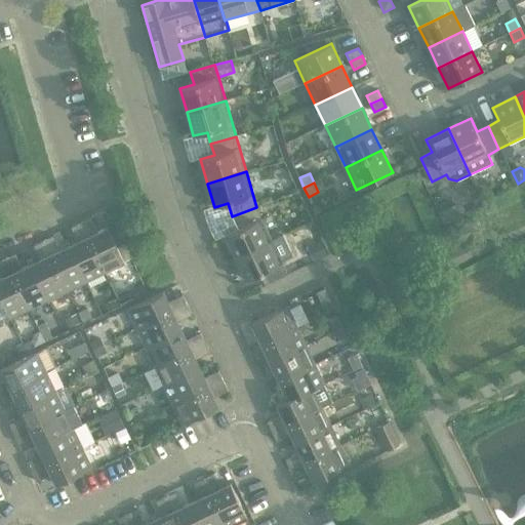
[(256,207),(232,216),(238,230),(225,236),(236,258),(272,241),(256,207)]
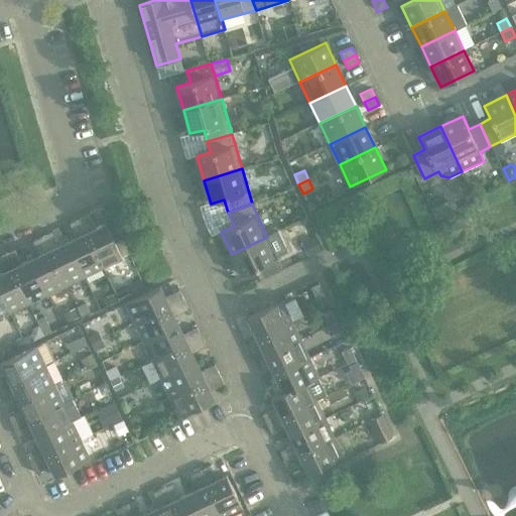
[(90,215),(80,219),(103,268),(123,259),(106,224),(96,229),(90,215)]
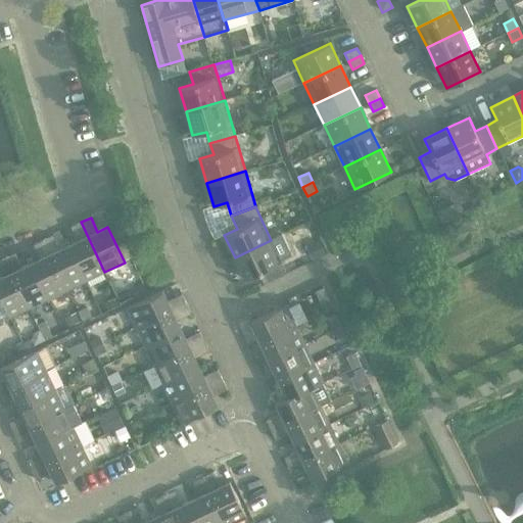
[(78,241),(68,245),(86,281),(104,272),(81,222),(70,227),(78,241)]
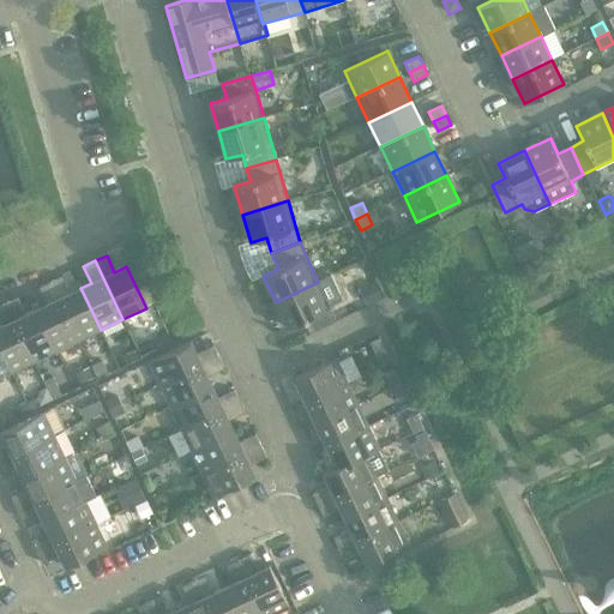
[(62,276),(50,282),(78,341),(101,330),(80,288),(71,293),(62,276)]
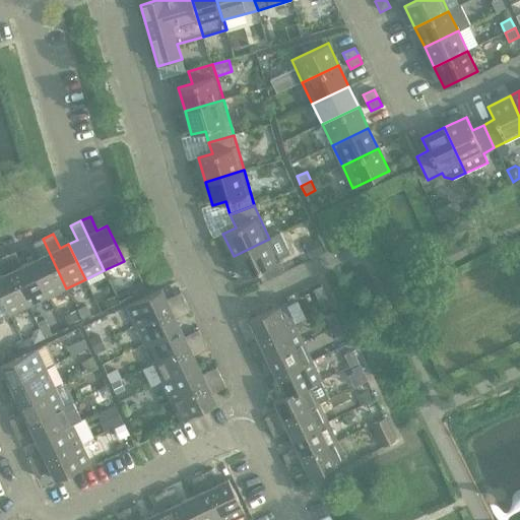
[(40,258),(31,262),(48,297),(66,288),(43,239),(34,243),(40,258)]
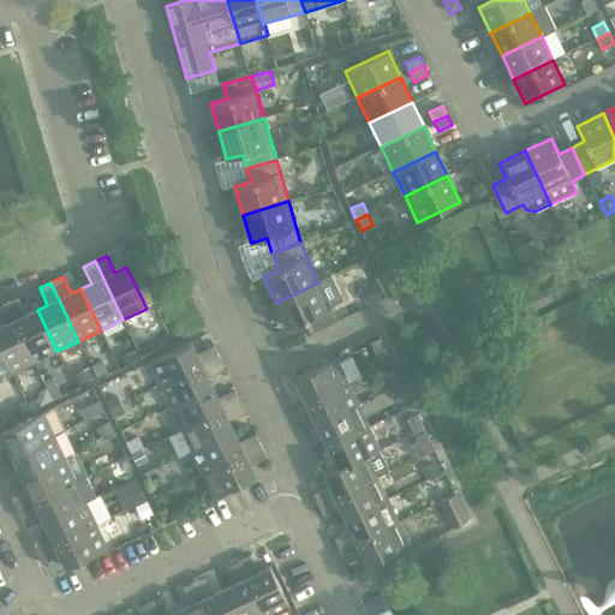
[(318,282),(276,303),(288,328),(304,321),(310,334),(338,322),(318,282)]
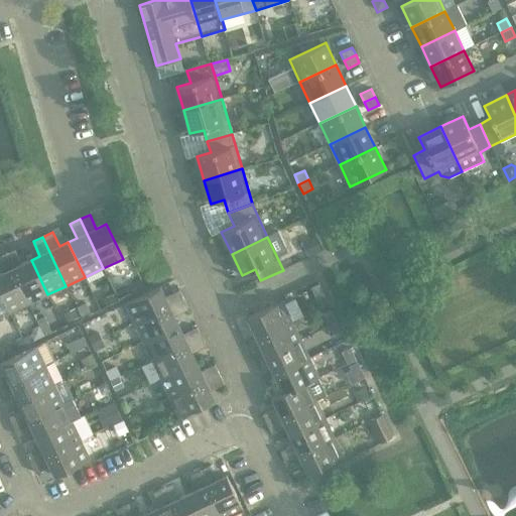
[(316,239),(304,244),(309,255),(321,250),(316,239)]
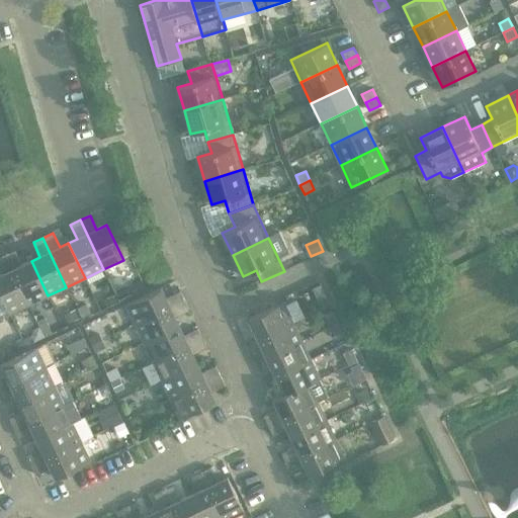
[(15,251),(5,255),(29,305),(48,295),(31,261),(22,265),(15,251)]
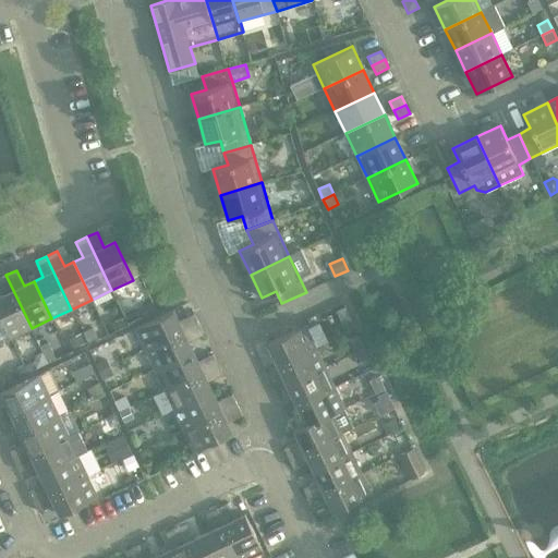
[(0,289),(3,295),(0,296),(0,314),(11,338),(32,328),(5,275),(0,277),(0,289)]
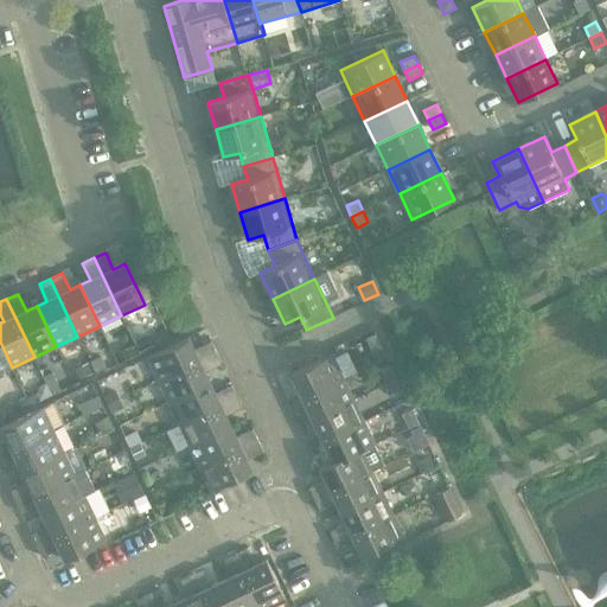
[(166,328),(151,336),(155,346),(167,340),(171,338),(166,328)]
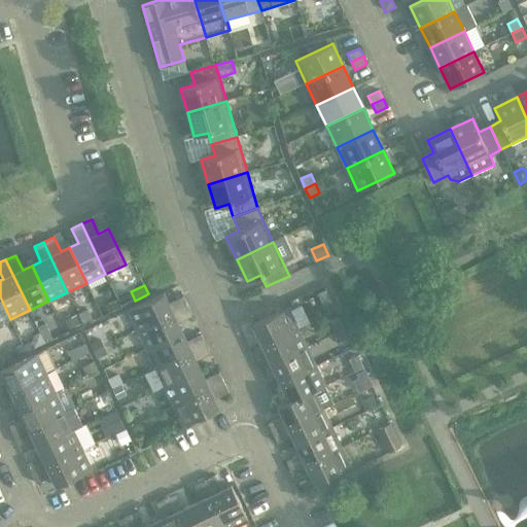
[(318,294),(324,306),(332,302),(326,290),(318,294)]
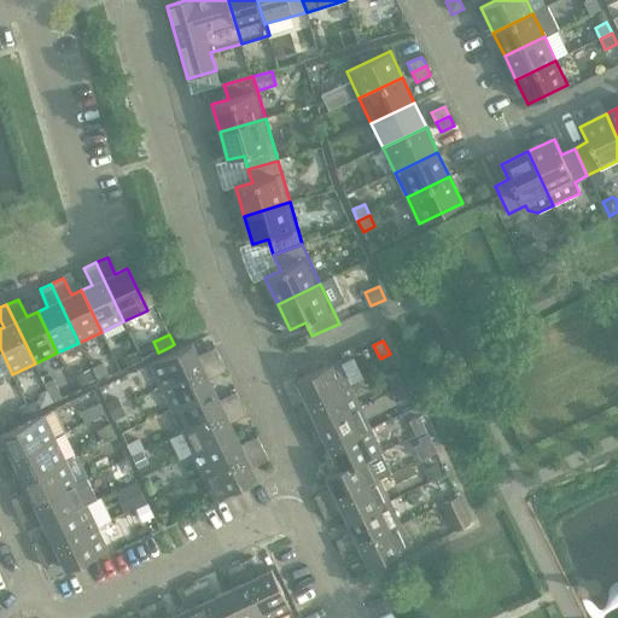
[(151,363),(162,388),(221,359),(215,348),(198,356),(192,344),(151,363)]
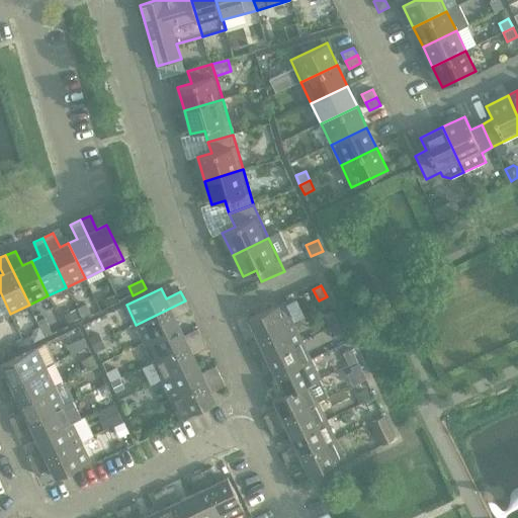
[(0,318),(10,314),(0,291),(0,318)]
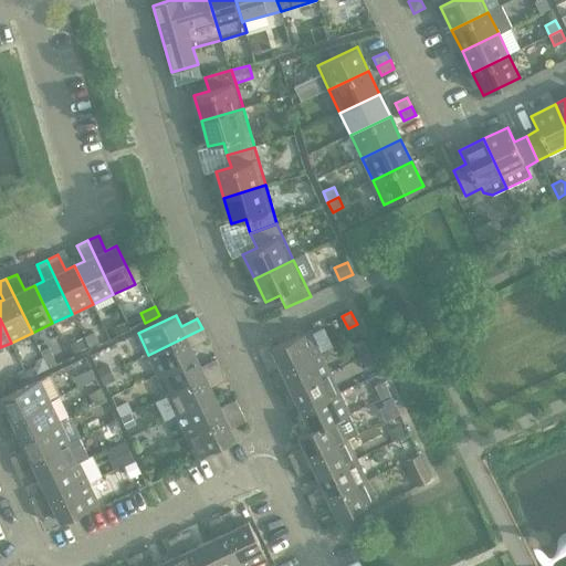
[(125,323),(113,328),(116,337),(128,332),(125,323)]
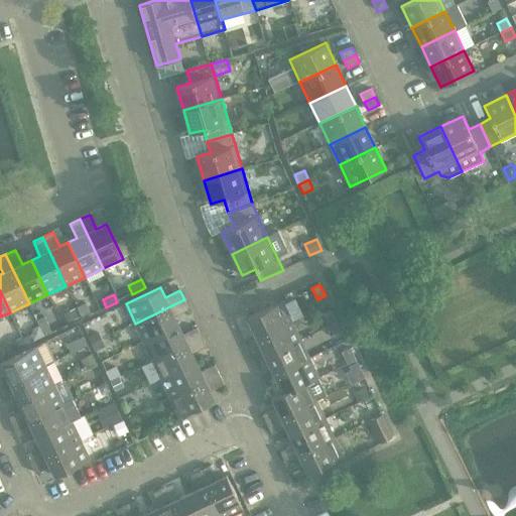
[(184,299),(135,324),(144,342),(178,326),(174,316),(188,309),(184,299)]
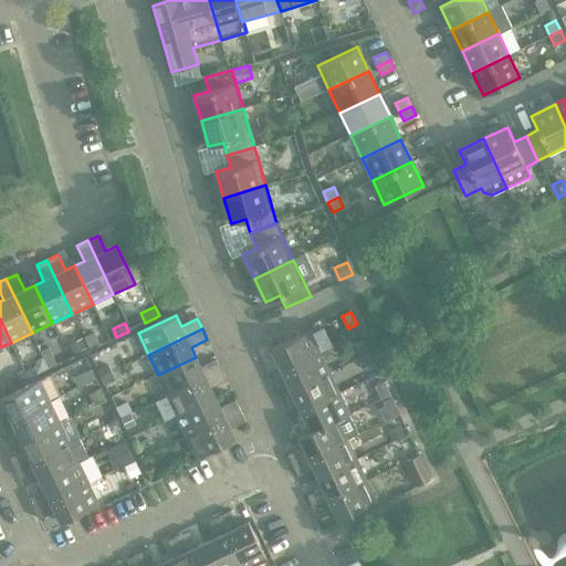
[(272,349),(282,370),(320,353),(310,331),(272,349)]
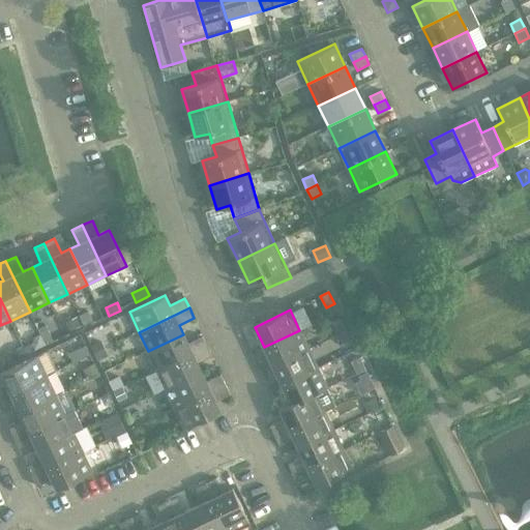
[(89,313),(80,318),(85,327),(94,323),(89,313)]
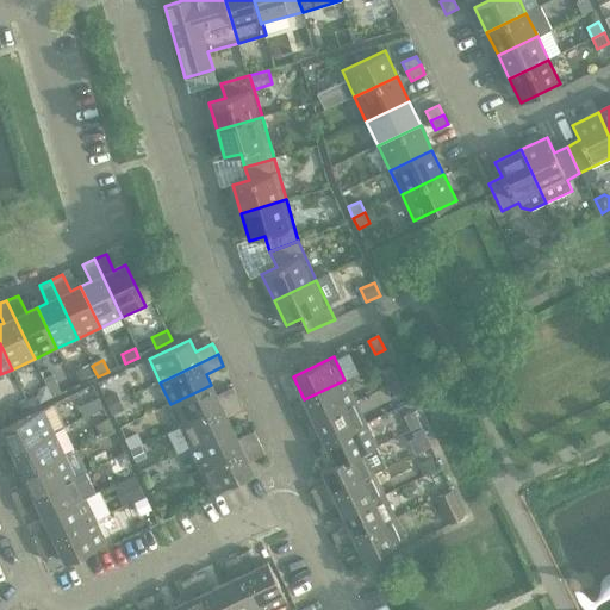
[(89,366),(76,373),(81,383),(94,375),(89,366)]
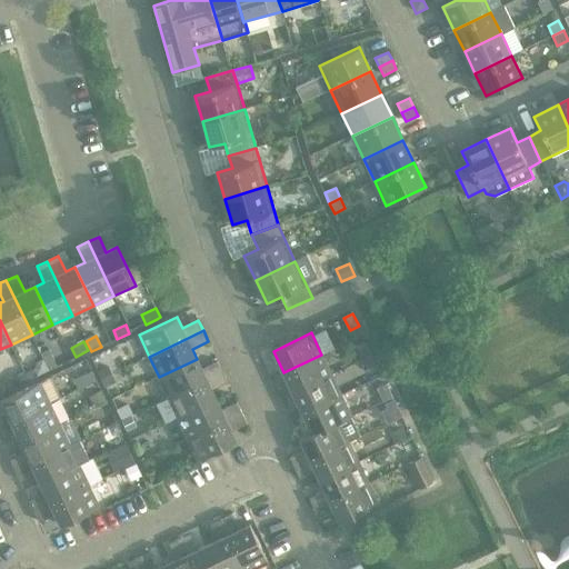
[(358,347),(363,359),(372,355),(367,342),(358,347)]
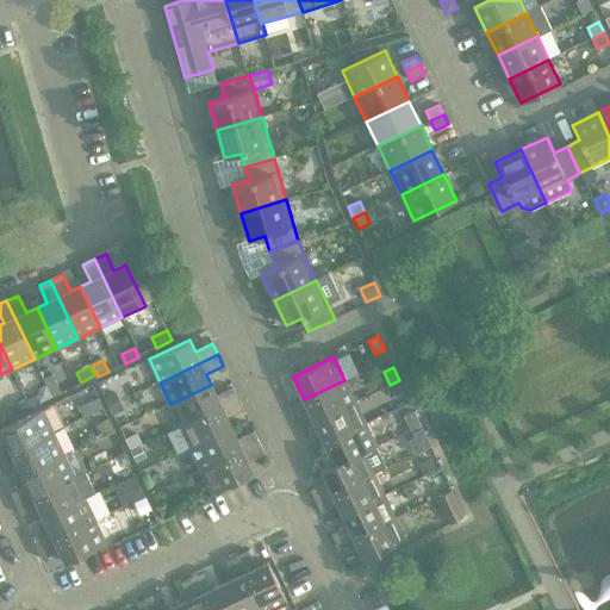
[(54,375),(45,380),(48,385),(54,398),(62,393),(54,375)]
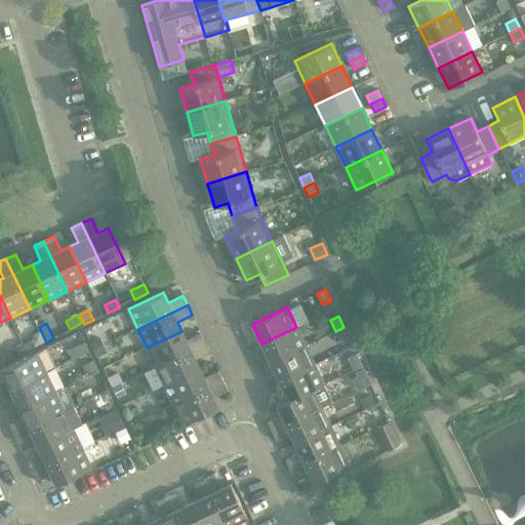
[(296,327),(261,344),(271,362),(306,346),(296,327)]
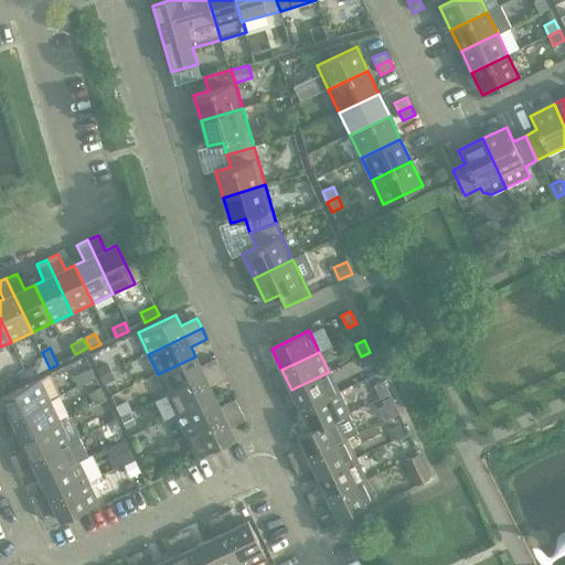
[(370,352),(361,356),(366,370),(376,365),(370,352)]
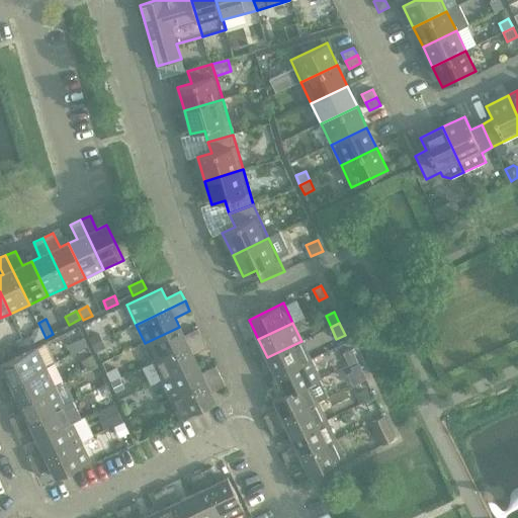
[(34,330),(32,337),(34,343),(46,338),(40,327),(34,330)]
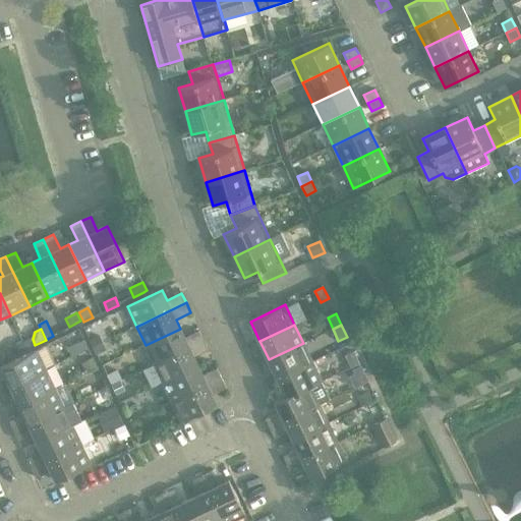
[(180,329),(146,345),(155,364),(204,340),(199,331),(184,337),(180,329)]
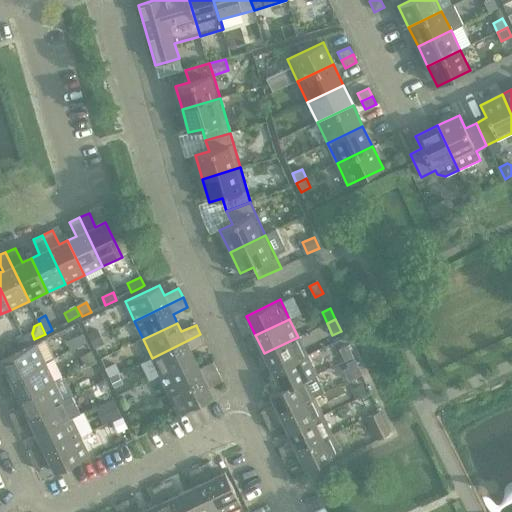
[(98,332),(90,336),(93,343),(102,338),(98,332)]
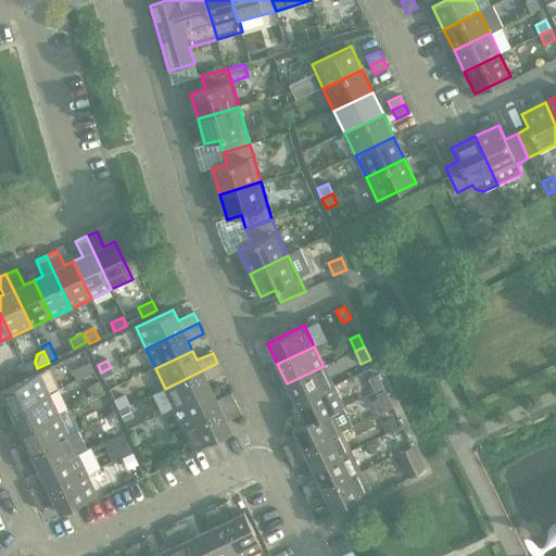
[(217,363),(165,389),(153,394),(162,414),(174,408),(212,390),(207,381),(223,374),(217,363)]
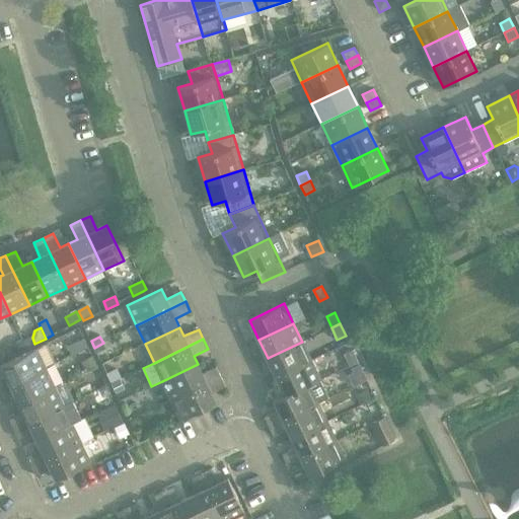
[(22,340),(11,346),(15,353),(26,348),(22,340)]
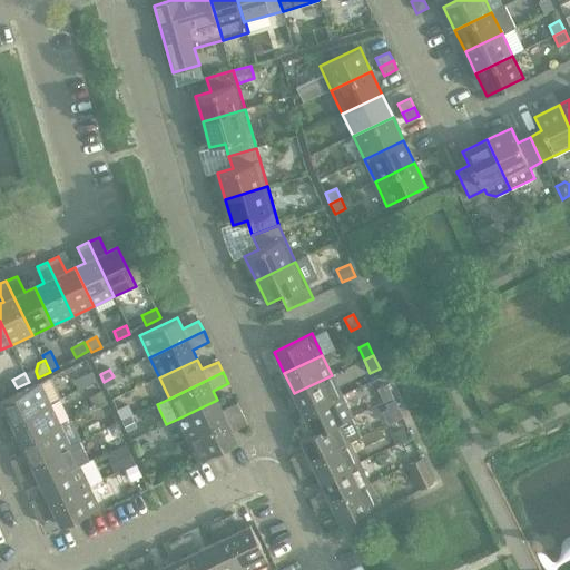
[(94,373),(76,382),(80,391),(97,382),(98,382),(94,373)]
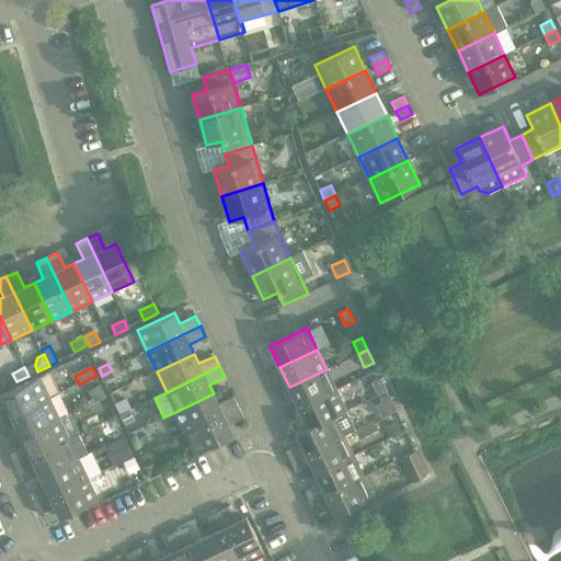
[(327,369),(289,387),(298,408),(336,389),(327,369)]
